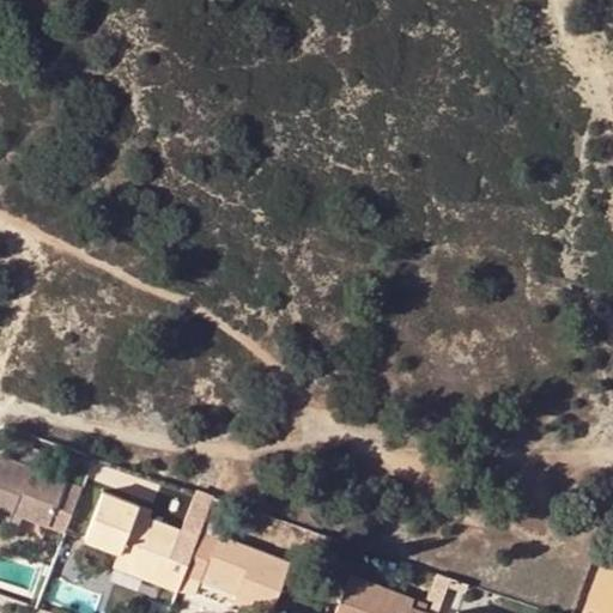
[(62,489),(65,481),(0,456),(0,516),(8,520),(12,513),(64,532),(78,493),(62,489)]
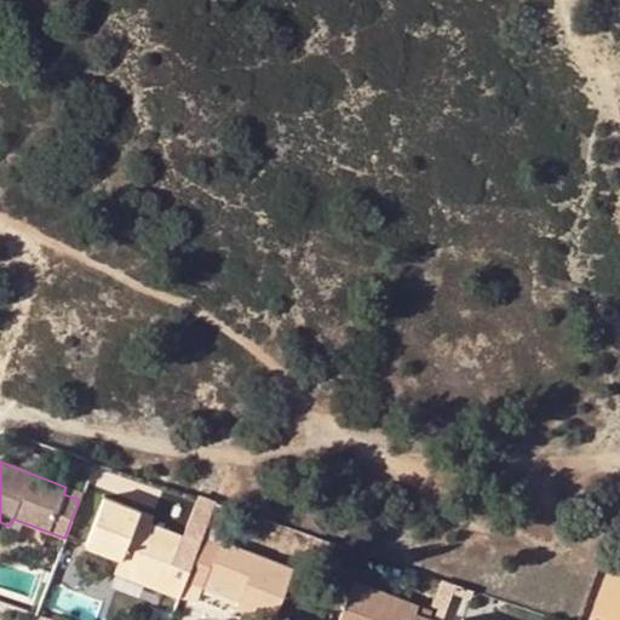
[(79,499),(81,493),(65,487),(63,494),(79,499)]
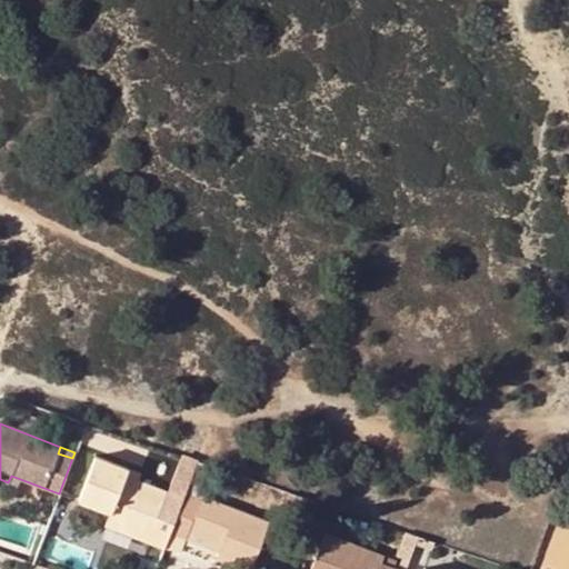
[(126,477),(128,470),(95,458),(78,501),(111,513),(106,526),(163,548),(170,532),(182,498),(137,481),(126,477)]
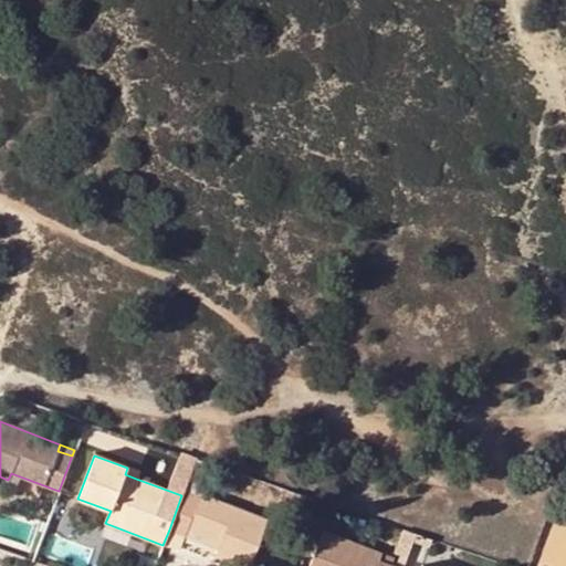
[(125,474),(136,479),(139,472),(127,468),(125,474)]
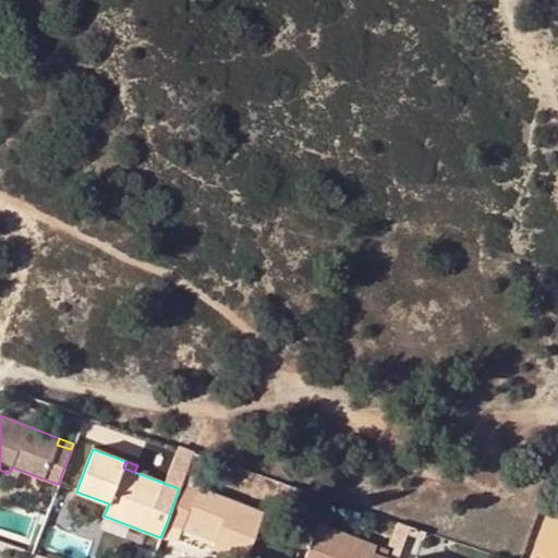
[(180,485),(179,488),(167,522),(215,541),(213,547),(240,557),(245,557),(263,513),(198,488),(197,492),(180,485)]
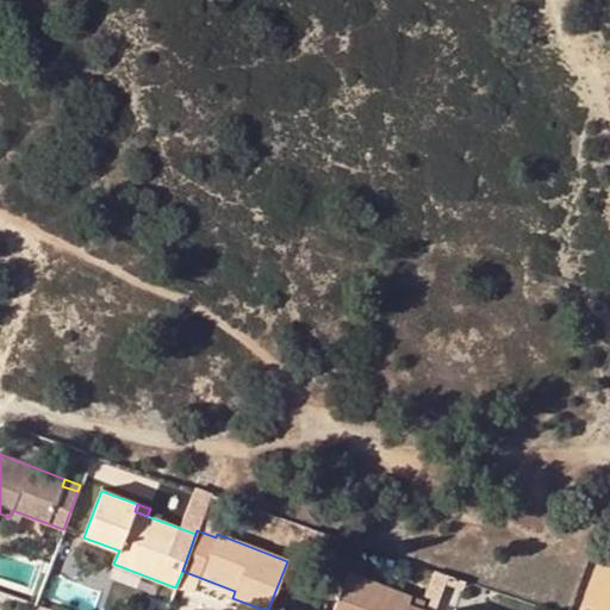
[(578,592),(608,609),(609,604),(609,565),(598,559),(578,592)]
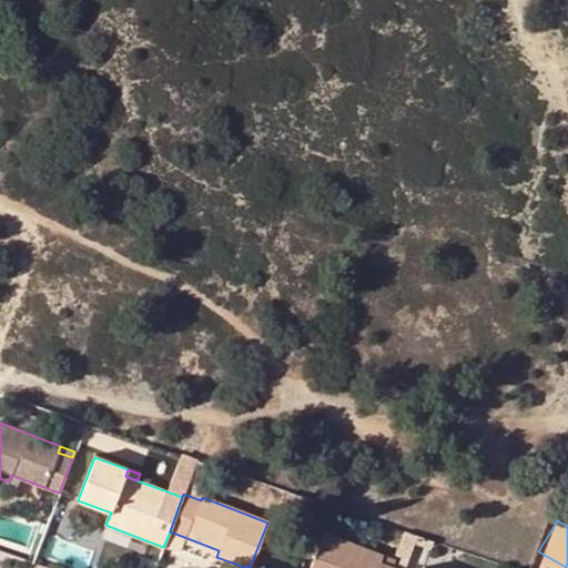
[(416,535),(405,531),(396,557),(401,557),(396,567),(403,567),(414,543),(416,535)]
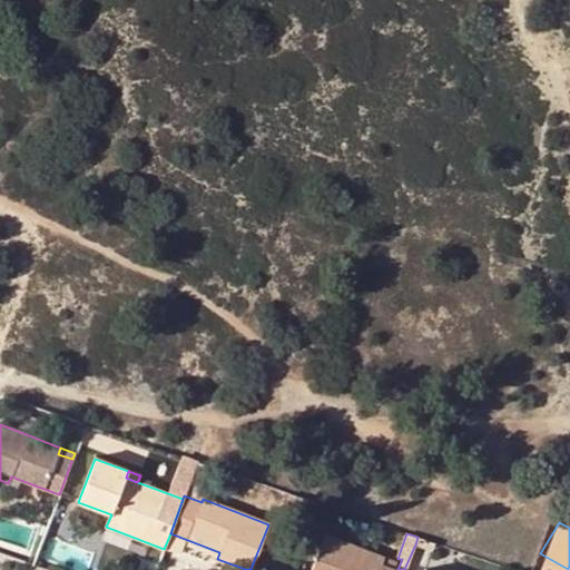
[(391,569),(381,566),(384,558),(324,536),(311,569),(391,569)]
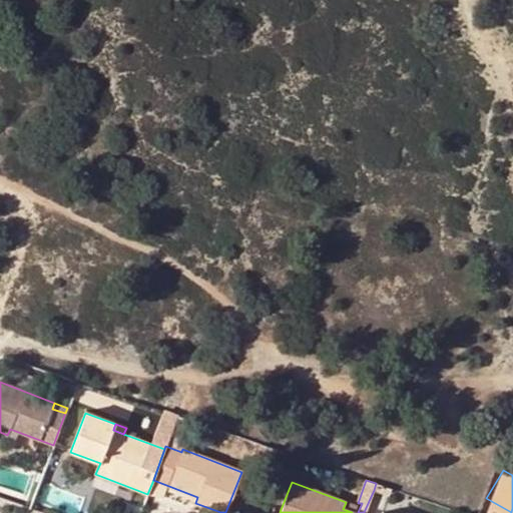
[(392,488),(376,483),(374,490),(389,496),(392,488)]
